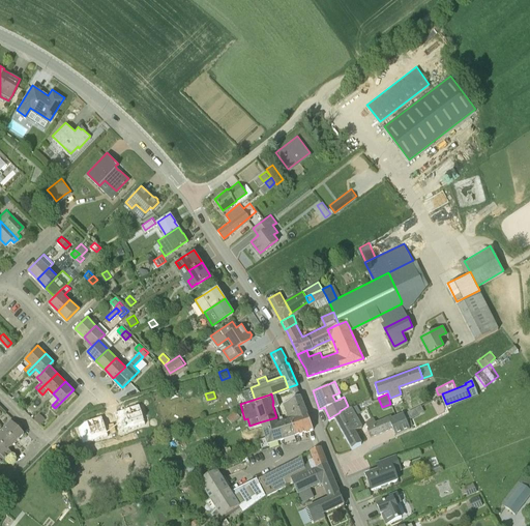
[(291,403),(286,404),(287,408),(291,418),(293,417),(307,413),(301,397),(291,400),(291,403)]
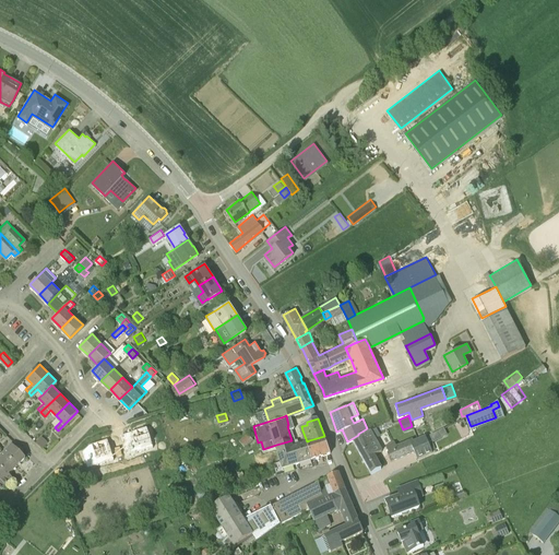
[(123,432),(122,433),(126,440),(125,441),(125,440),(123,441),(127,452),(154,445),(152,436),(151,436),(150,437),(147,430),(146,428),(145,425),(137,427),(137,429),(133,430),(132,429),(129,430),(123,433),(123,432)]
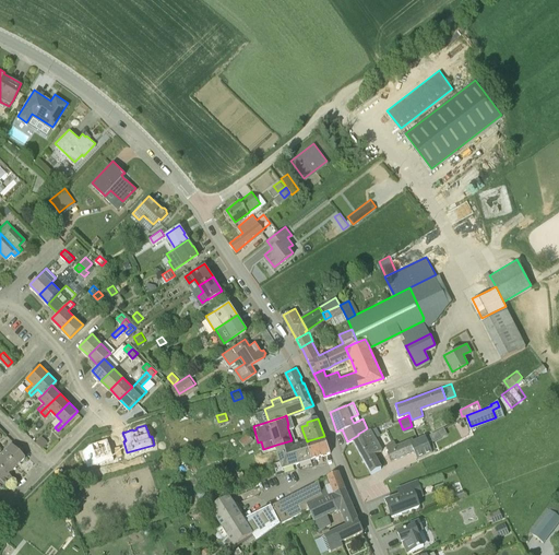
[(382,448),(376,435),(371,426),(367,428),(358,434),(358,435),(353,438),(371,471),(381,465),(375,452),(382,448)]
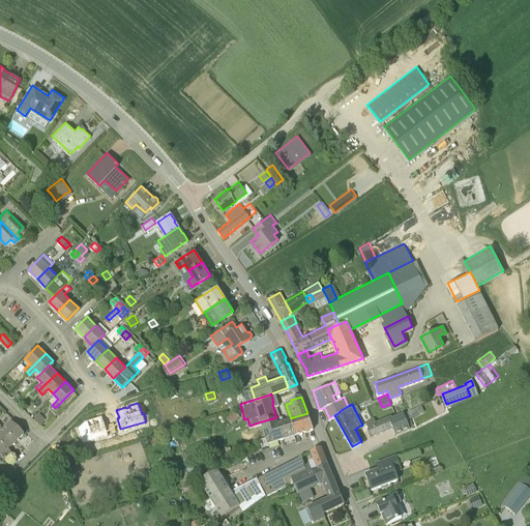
[(414,407),(408,410),(408,411),(411,417),(418,414),(414,407)]
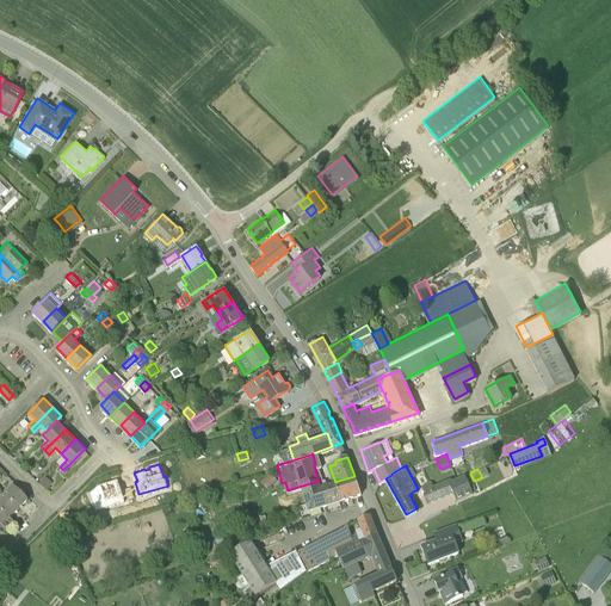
[(270,470),(261,477),(267,484),(277,477),(270,470)]
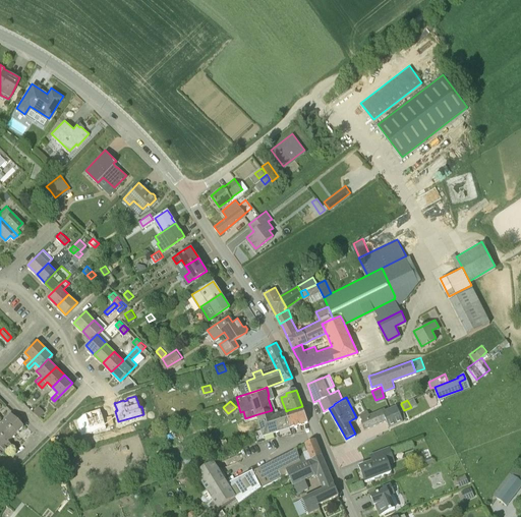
[(385,407),(382,408),(386,418),(389,425),(403,418),(402,416),(406,414),(404,410),(401,404),(401,403),(397,405),(396,404),(385,408),(385,407)]
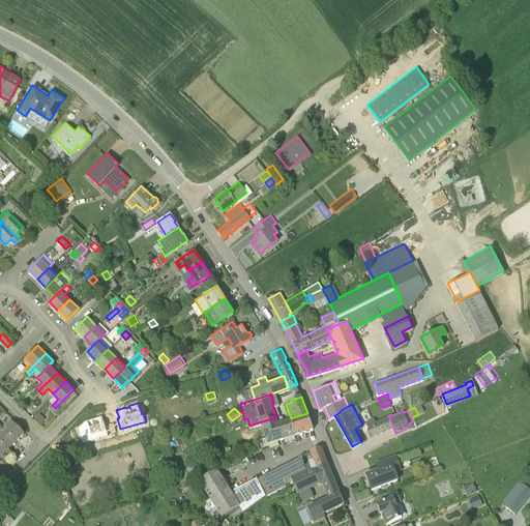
[(35,417),(40,424),(47,417),(40,412),(35,417)]
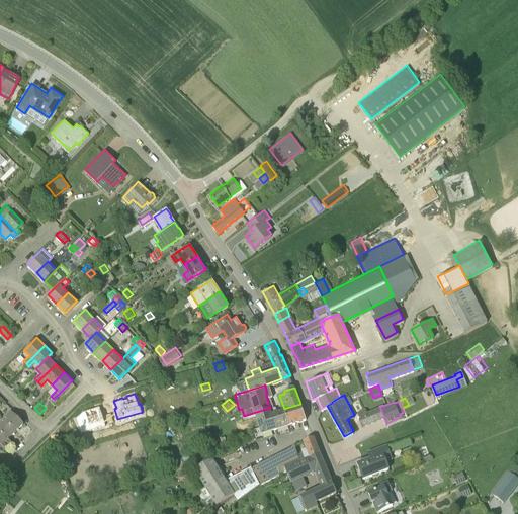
[(284,409),(288,423),(306,417),(300,404),(286,408),(284,409)]
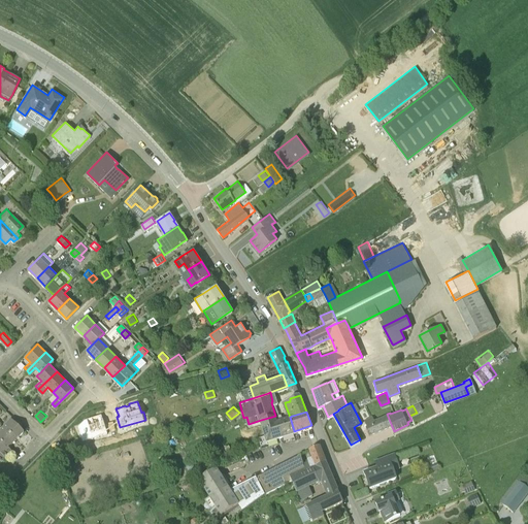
[(79,428),(78,428),(83,439),(108,431),(105,423),(103,424),(101,418),(101,416),(100,413),(92,416),(92,418),(89,419),(88,419),(88,417),(85,418),(79,423),(80,427),(79,428)]
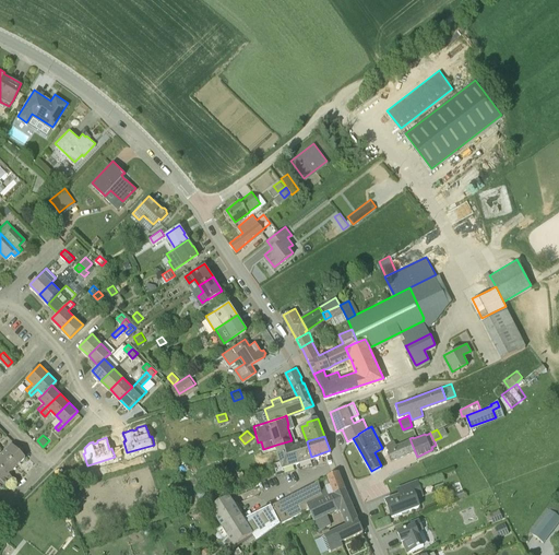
[(391,459),(414,449),(409,438),(396,444),(394,439),(385,444),(389,450),(387,450),(391,459)]
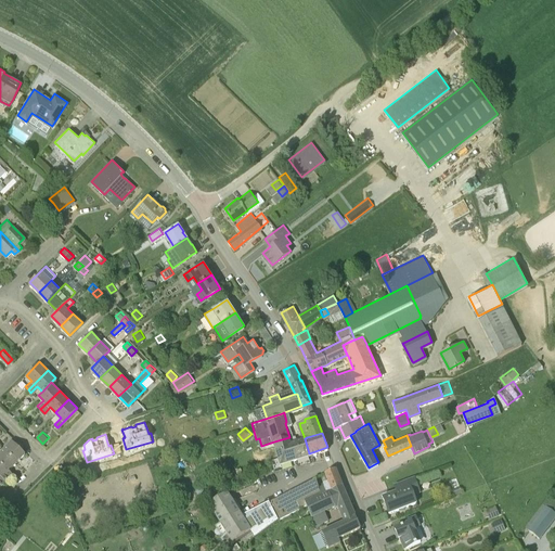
[(295,458),(291,443),(289,437),(274,441),(279,457),(281,462),(295,458)]
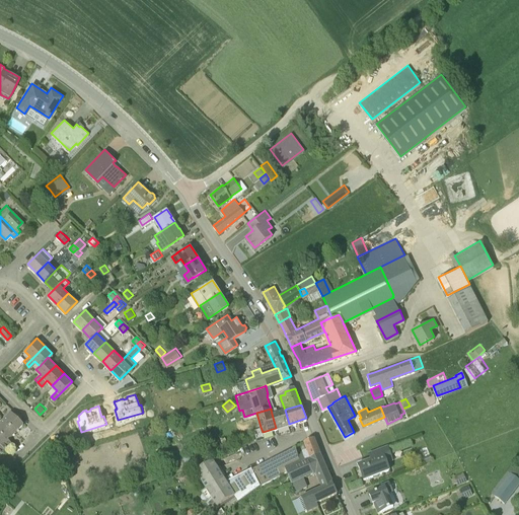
[(4,417),(16,430),(23,422),(11,410),(4,417)]
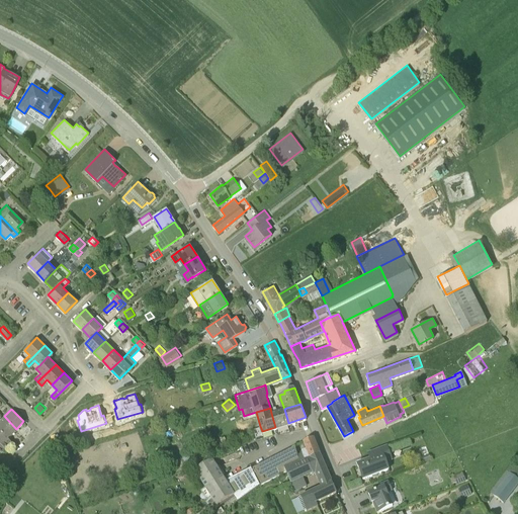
[(271,413),(275,427),(288,423),(284,409),(283,409),(271,413)]
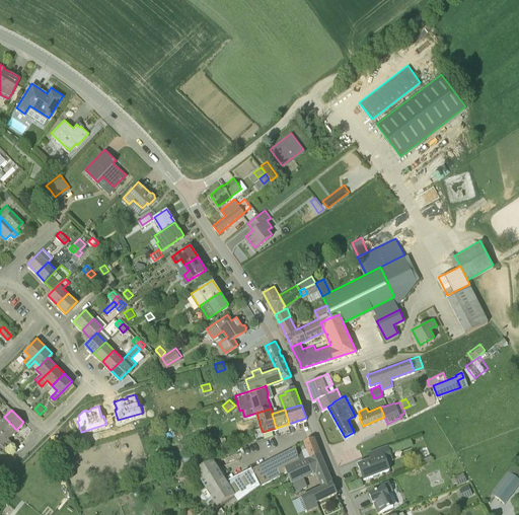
[(4,417),(0,420),(0,429),(8,437),(16,430),(4,417)]
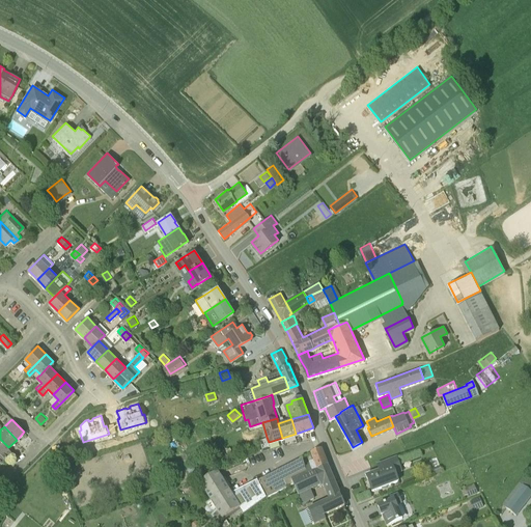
[(270,444),(269,442),(267,437),(259,439),(262,446),(270,444)]
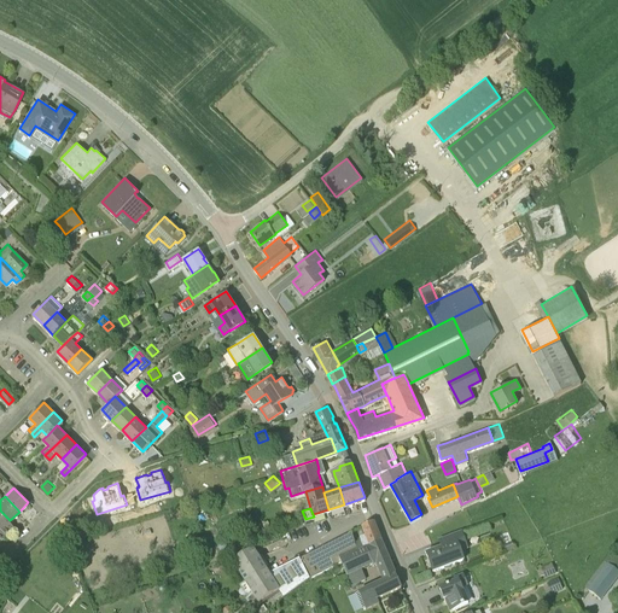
[(0,529),(5,535),(15,525),(10,520),(0,511),(0,529)]
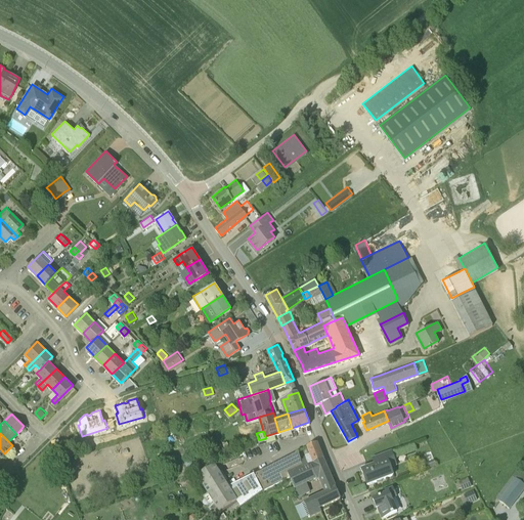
[(303,466),(303,464),(286,471),(288,476),(290,475),(295,486),(307,481),(317,477),(316,474),(311,462),(322,457),(316,440),(307,444),(310,452),(305,455),(308,463),(303,466)]
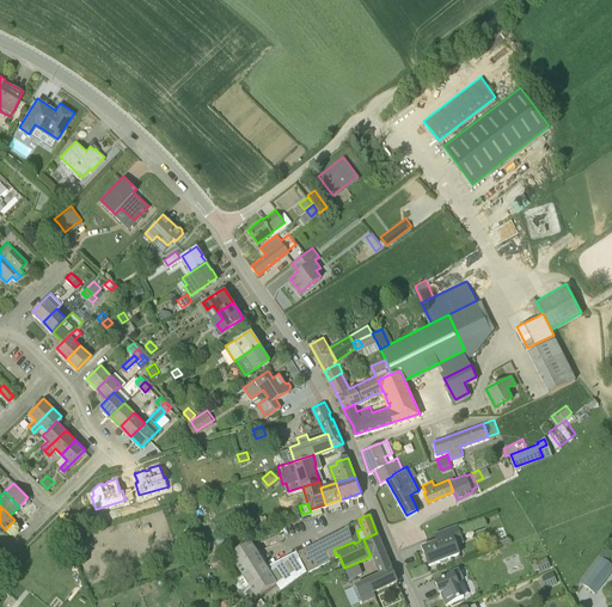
[(438,540),(422,546),(423,550),(424,555),(427,559),(429,563),(459,551),(453,534),(460,532),(457,523),(435,533),(438,540)]
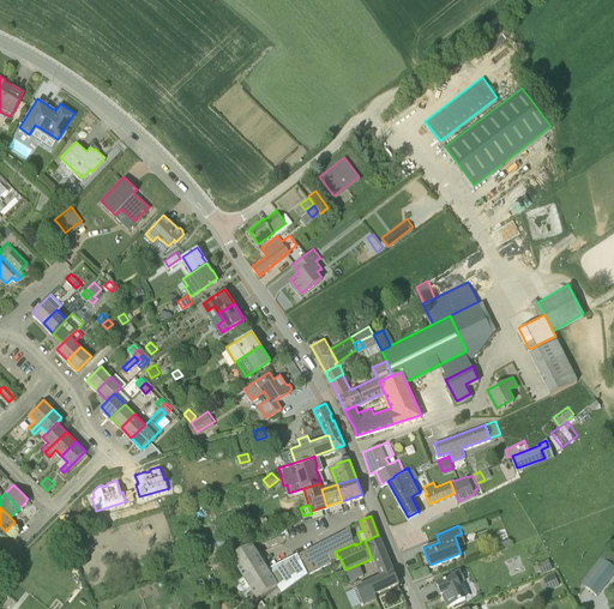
[(298,552),(307,572),(337,558),(335,552),(355,543),(349,526),(298,552)]
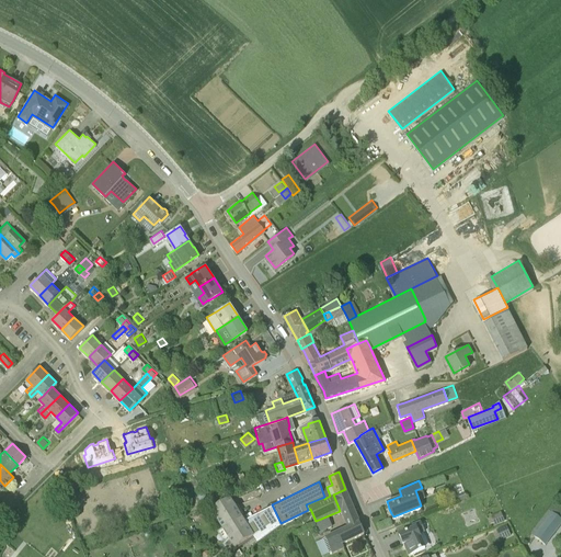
[(333,495),(339,508),(340,511),(342,509),(348,524),(330,533),(327,535),(331,545),(333,550),(343,546),(341,541),(364,531),(358,520),(345,489),(333,495)]
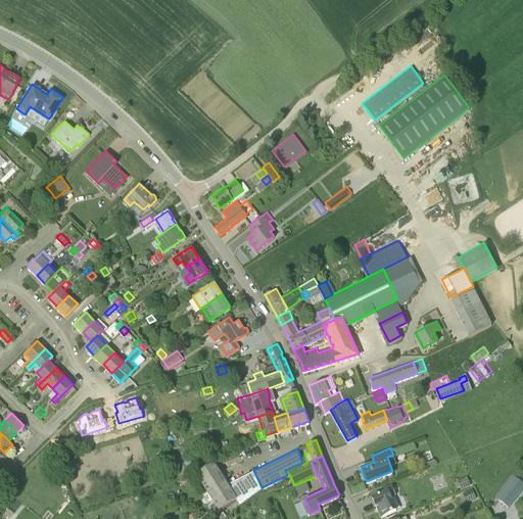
[(190,458),(184,460),(188,470),(194,468),(192,461),(190,458)]
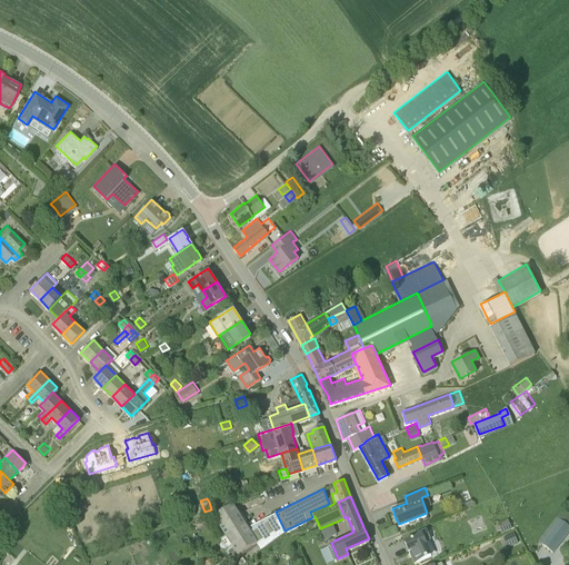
[(218,522),(238,511),(233,503),(213,514),(218,522)]
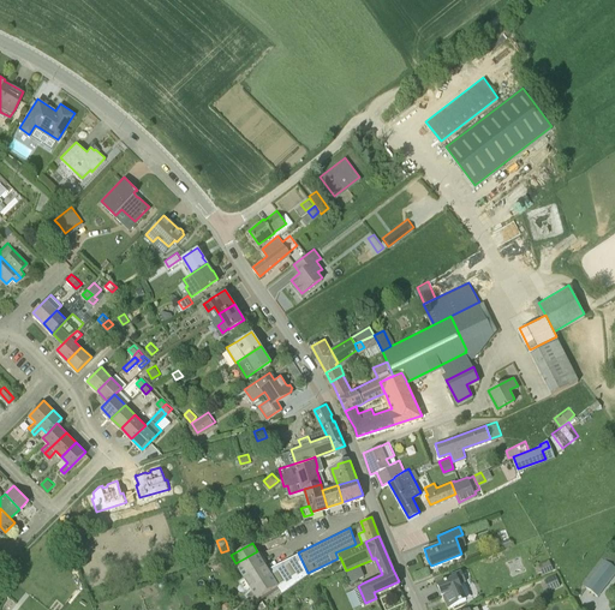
[(278,584),(268,568),(257,551),(236,563),(256,597),(276,585),(278,584)]
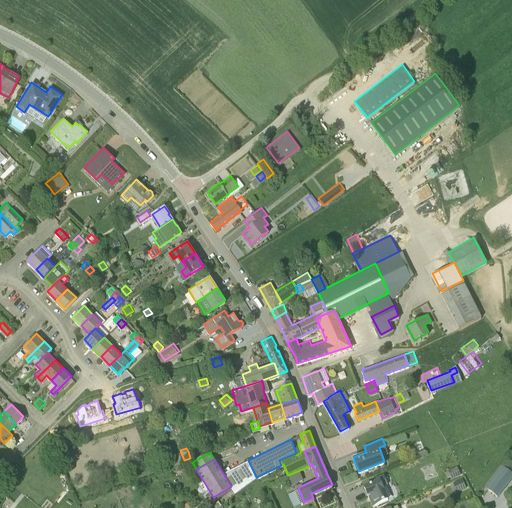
[(256,477),(248,460),(223,473),(231,486),(230,487),(234,493),(256,477)]
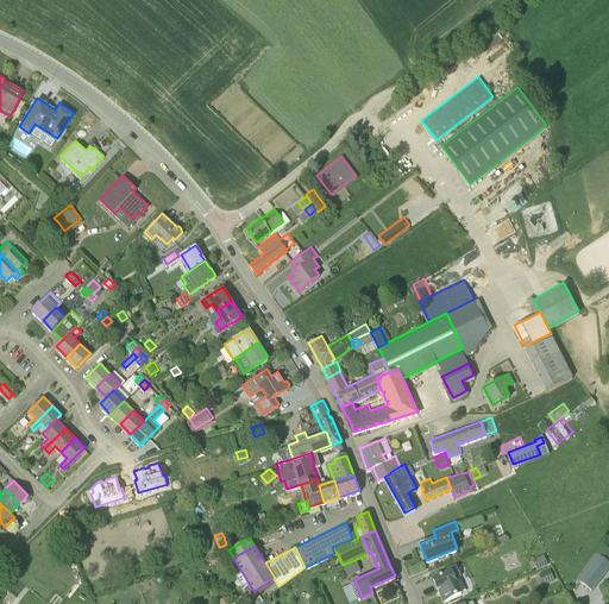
[(547,561),(544,552),(535,554),(539,565),(547,561)]
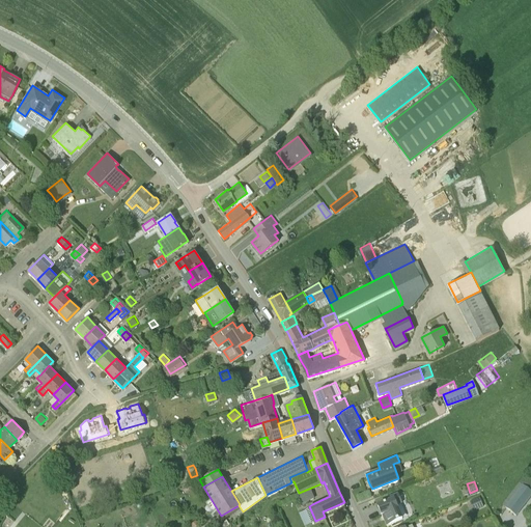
[(530,492),(530,489),(523,482),(515,492),(526,500),(530,492)]
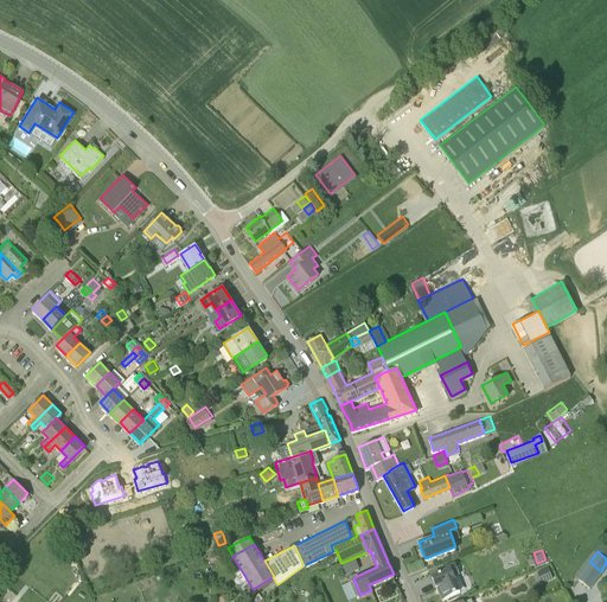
[(359,565),(356,557),(342,563),(345,572),(359,565)]
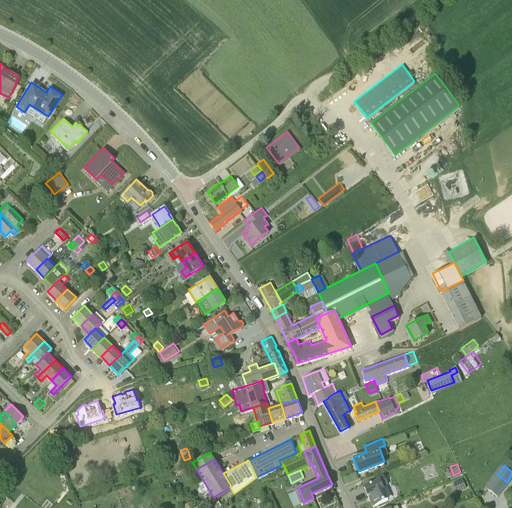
[(388,497),(382,484),(387,482),(384,473),(376,477),(378,480),(364,485),(368,494),(371,493),(375,503),(388,497)]
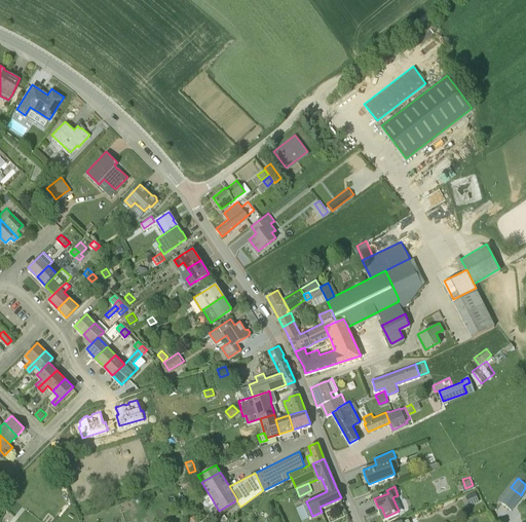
[(468,491),(473,501),(479,498),(475,489),(468,491)]
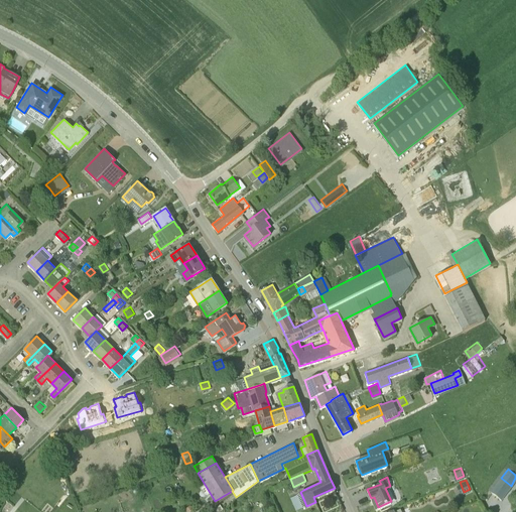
[(211,511),(218,507),(215,504),(214,502),(206,507),(209,511),(211,511)]
